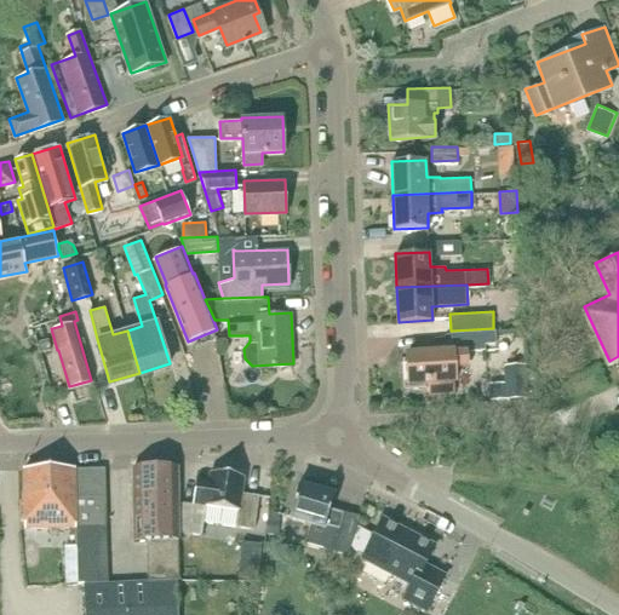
[(453,350),(406,352),(408,388),(411,388),(410,383),(429,381),(430,392),(454,390),(453,379),(456,379),(456,365),(469,363),(468,349),(486,348),(486,345),(497,345),(496,328),(493,329),(493,328),(485,328),(452,331),(453,350)]
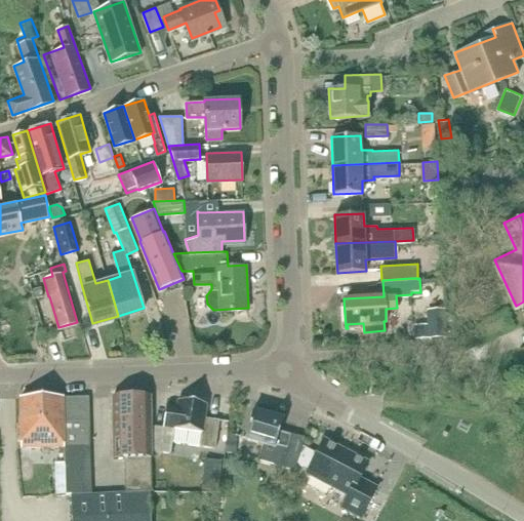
[(41,285),(33,287),(36,297),(43,295),(41,285)]
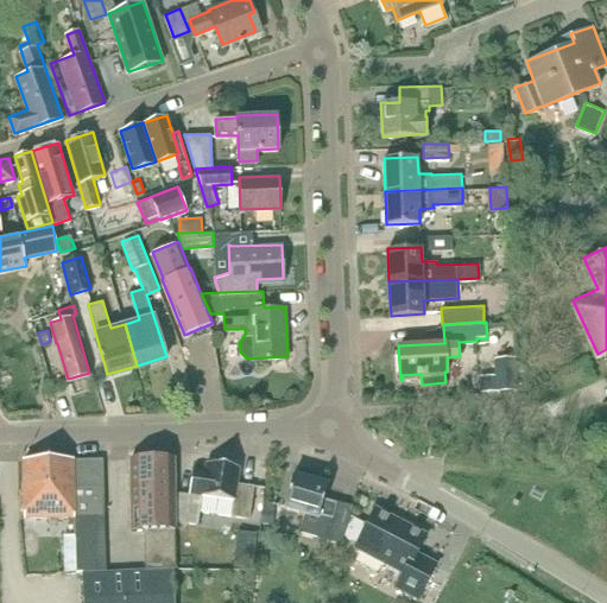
[(517,356),(494,357),(495,374),(497,389),(518,387),(517,356)]
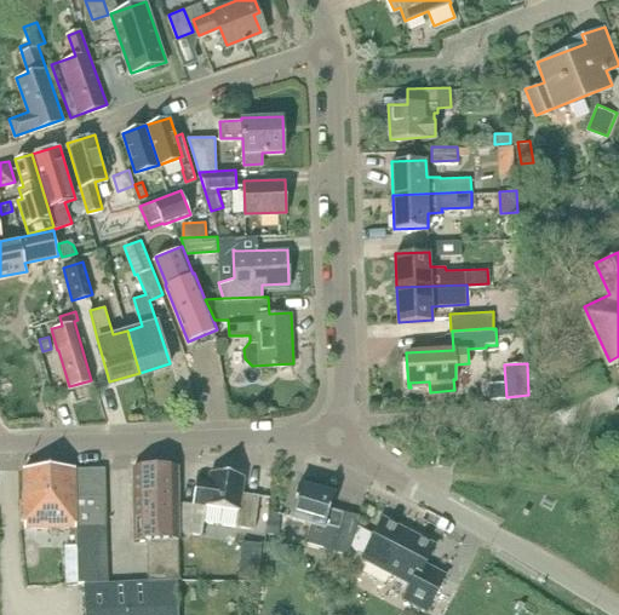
[(505,381),(489,383),(491,397),(506,397),(505,381)]
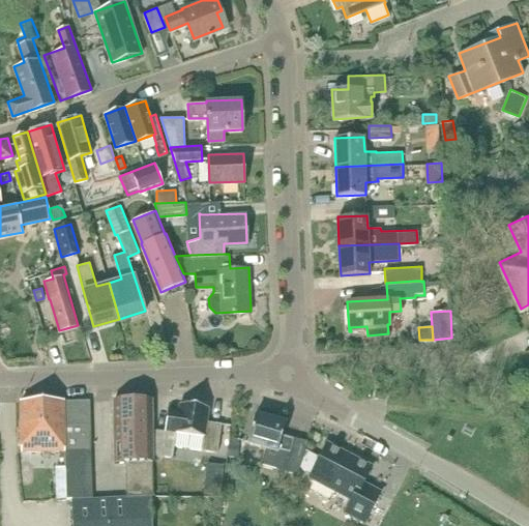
[(153,461),(153,453),(152,427),(152,398),(114,399),(115,460),(126,460),(126,461),(153,461)]
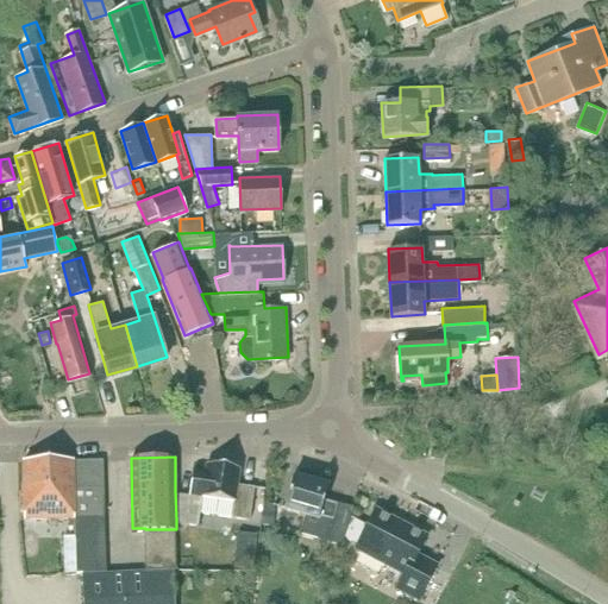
[(89,485),(89,458),(73,458),(74,486),(89,485)]
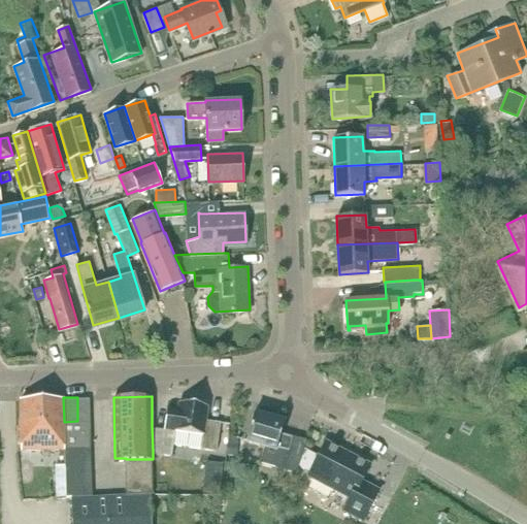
[(77,421),(91,421),(90,397),(77,397),(77,421)]
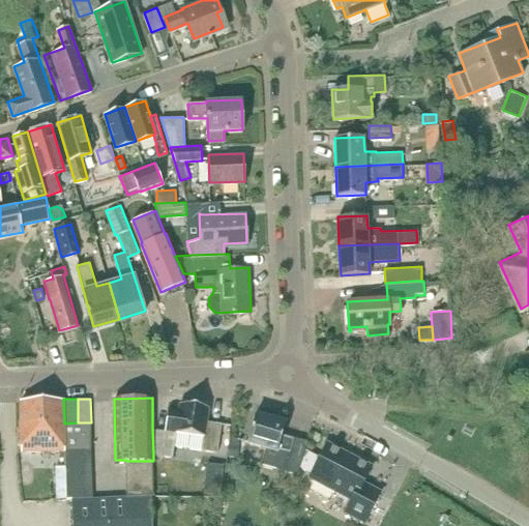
[(63,400),(21,400),(22,448),(63,448),(63,400)]
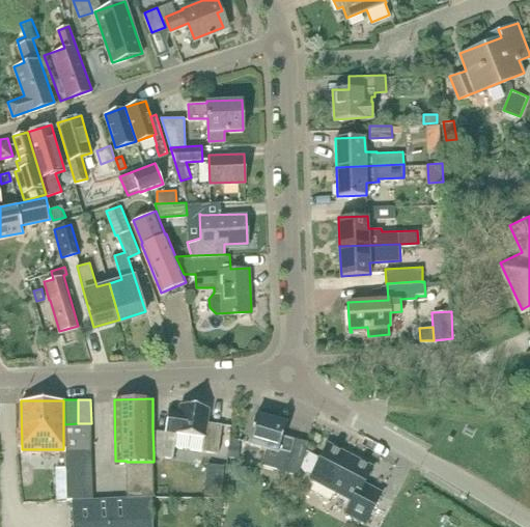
[(152,427),(154,453),(172,456),(174,445),(218,451),(222,423),(207,421),(210,407),(180,403),(178,416),(168,414),(166,430),(152,427)]
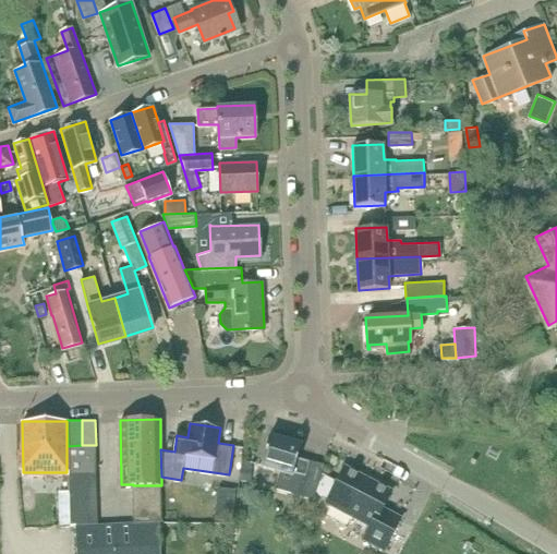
[(270,435),(262,466),(280,472),(276,486),(313,497),(323,465),(300,457),(304,445),(270,435)]
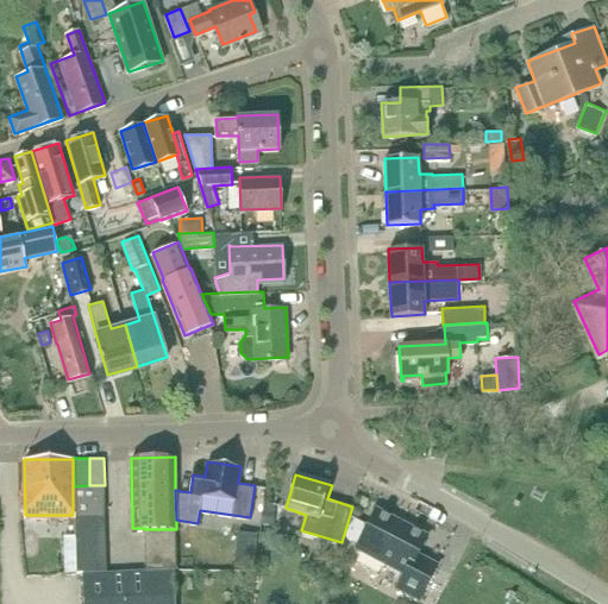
[(105,485),(89,485),(74,486),(74,499),(105,499),(105,485)]
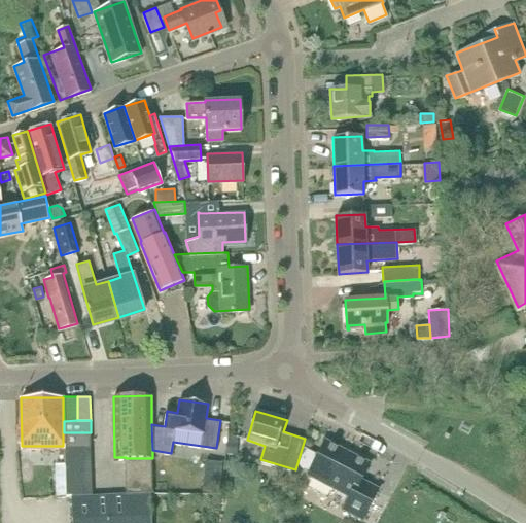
[(230,431),(226,452),(236,452),(239,434),(230,431)]
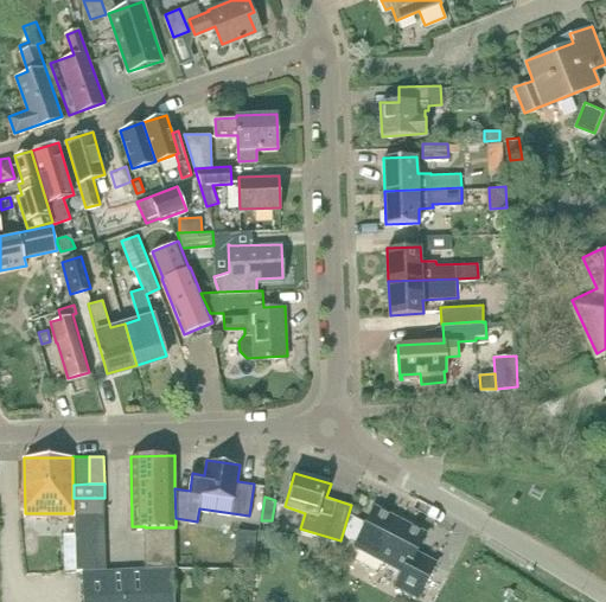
[(104,511),(104,498),(74,498),(74,512),(104,511)]
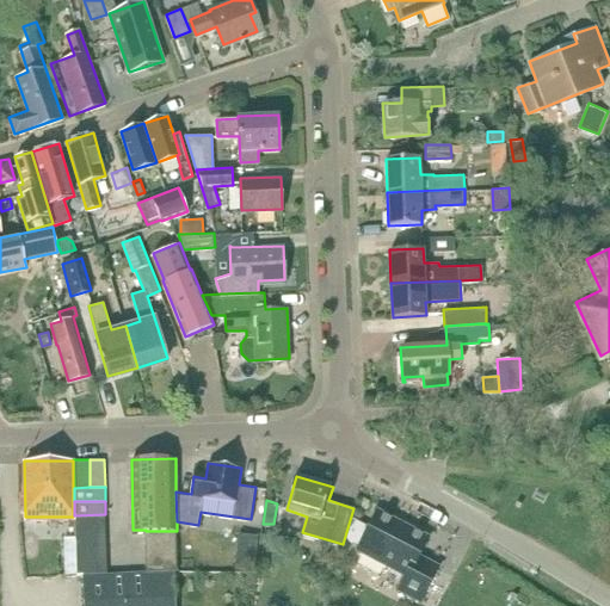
[(358,519),(351,538),(363,543),(359,549),(408,575),(400,589),(421,600),(439,567),(420,556),(430,537),(380,511),(373,525),(358,519)]
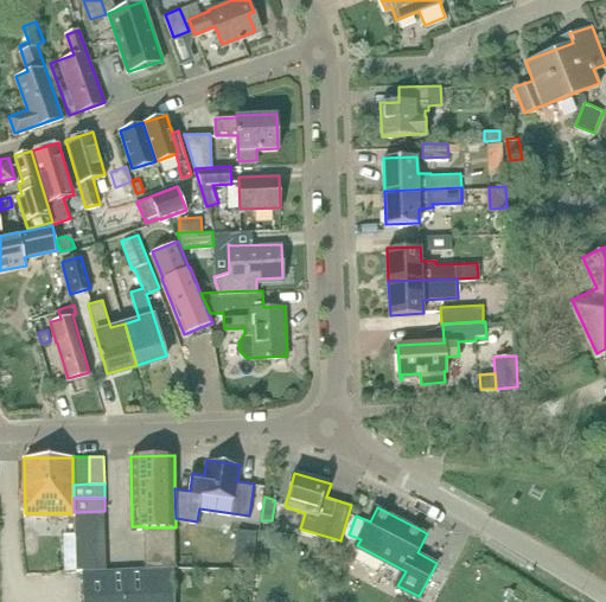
[(104,526),(104,511),(74,512),(74,526),(104,526)]
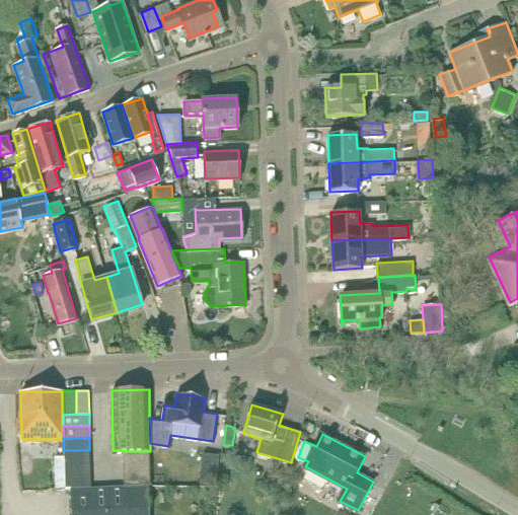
[(89,461),(89,450),(63,450),(63,455),(63,461),(89,461)]
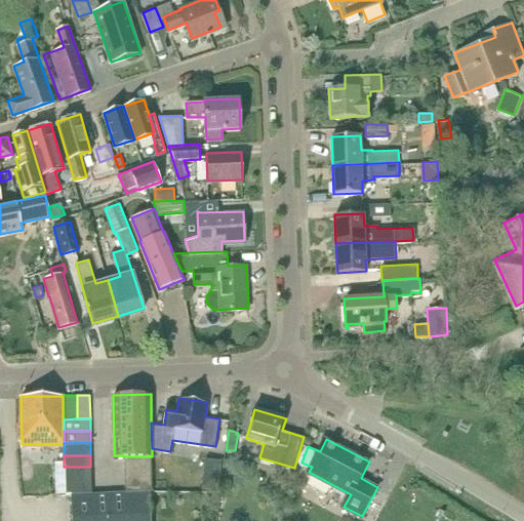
[(152,467),(152,456),(125,456),(125,468),(152,467)]
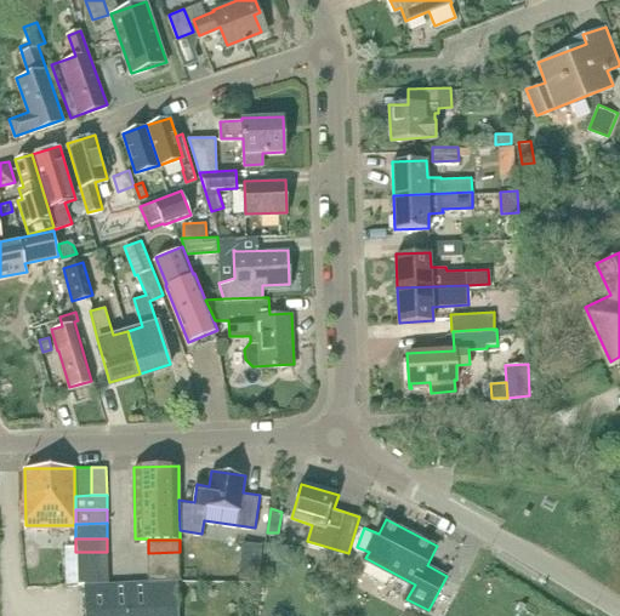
[(75,545),(63,545),(64,581),(77,581),(77,568),(75,552),(75,545)]
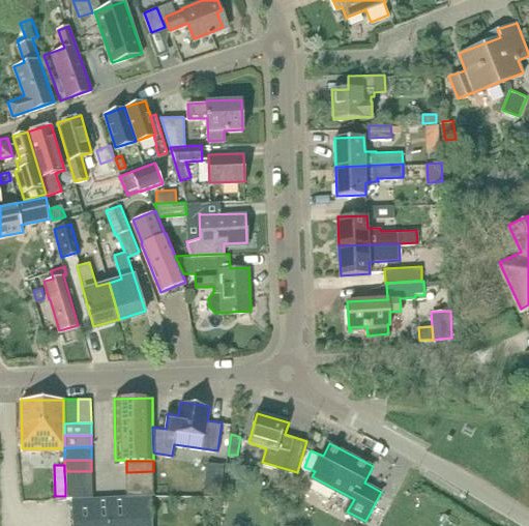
[(91,484),(91,471),(64,471),(65,485),(91,484)]
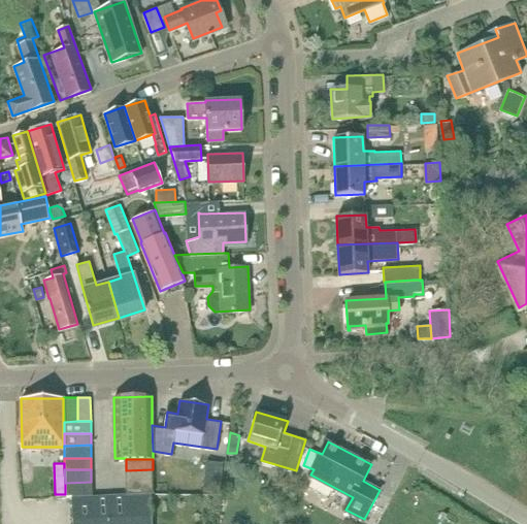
[(153,481),(153,469),(126,470),(126,481),(153,481)]
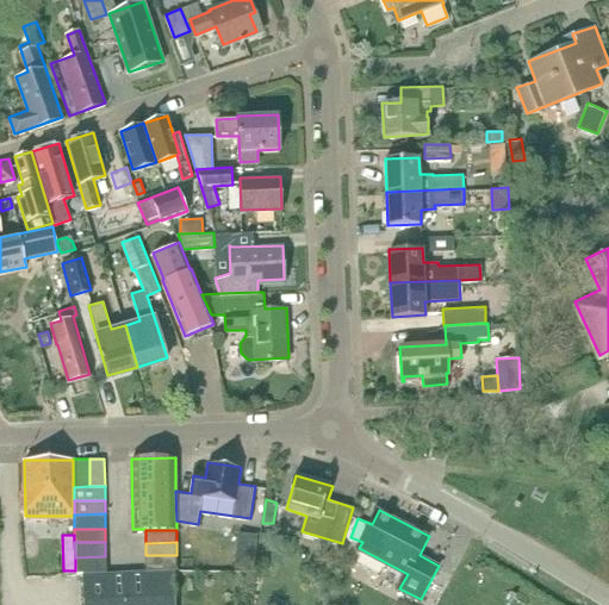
[(176,555),(145,555),(145,568),(176,567),(176,555)]
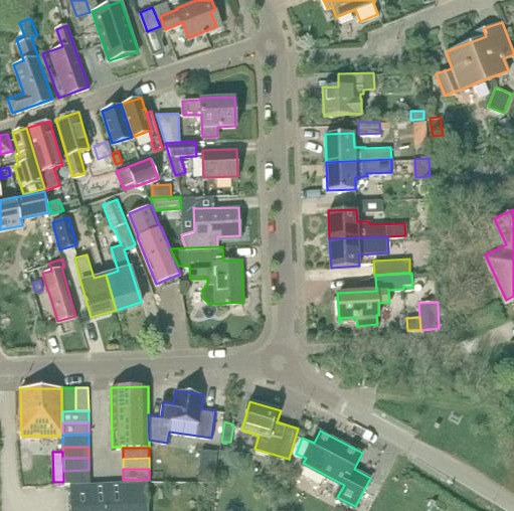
[(90,482),(89,470),(63,471),(63,482),(90,482)]
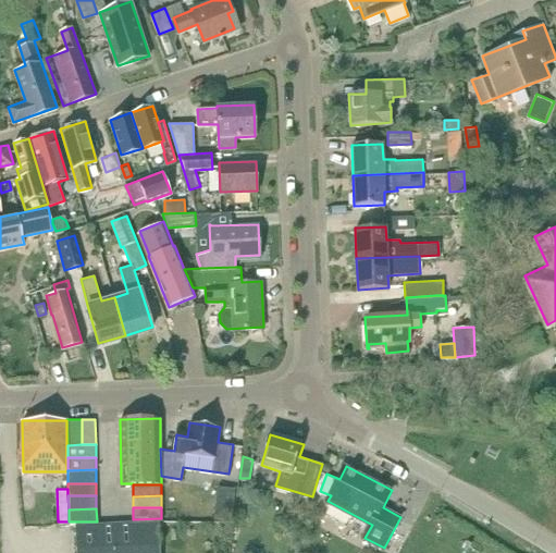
[(159,552),(158,520),(76,524),(77,552),(159,552)]
